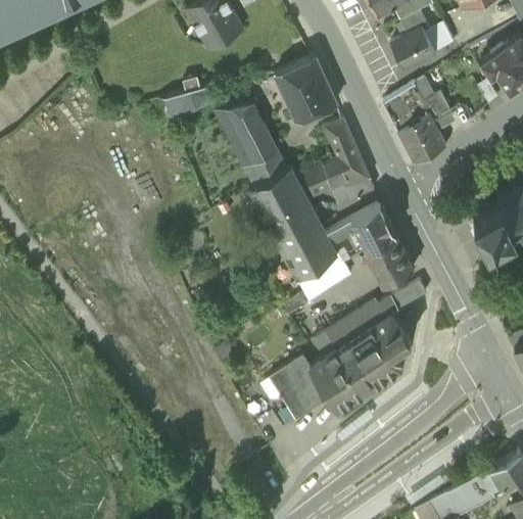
[(0,0),(0,37),(82,0),(0,0)]
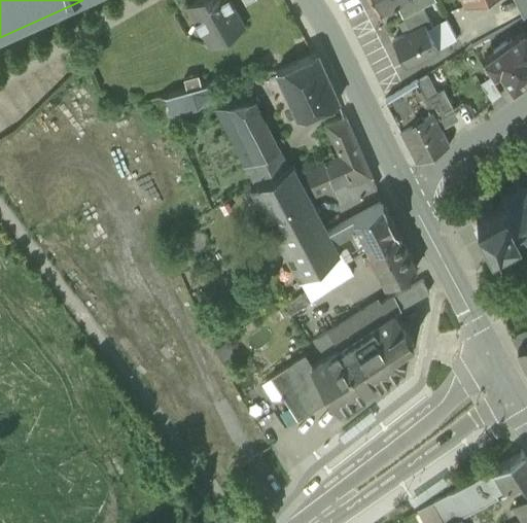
[(199,0),(184,8),(209,49),(243,30),(224,0),(199,0)]
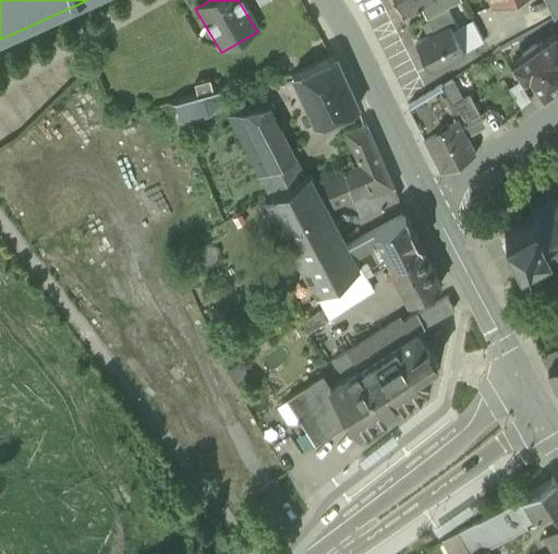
[(396,20),(402,16),(393,0),(385,0),(385,1),(387,5),(389,5),(396,20)]
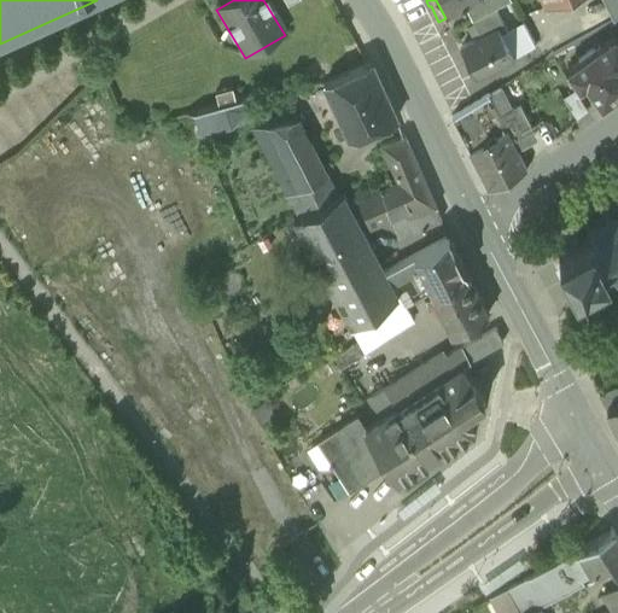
[(479,0),(436,0),(445,18),(465,9),(479,0)]
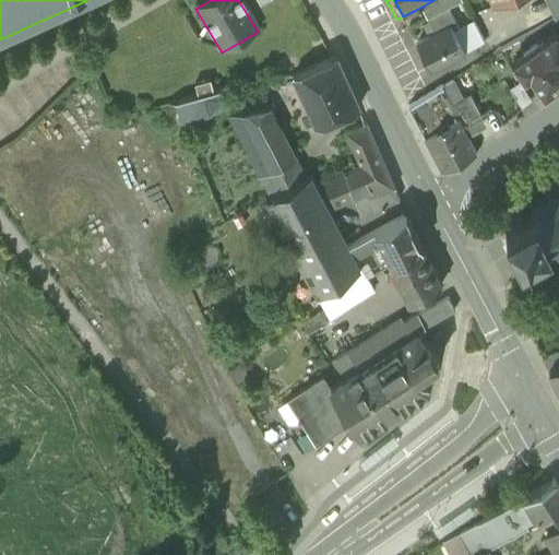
[(462,3),(460,0),(433,0),(420,8),(427,21),(448,11),(462,3)]
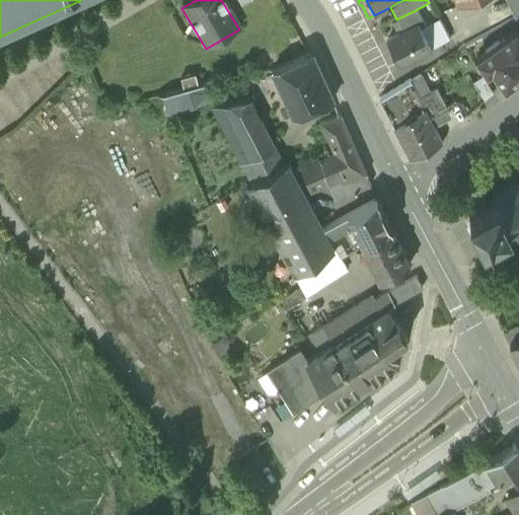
[(454,0),(458,9),(479,0),(454,0)]
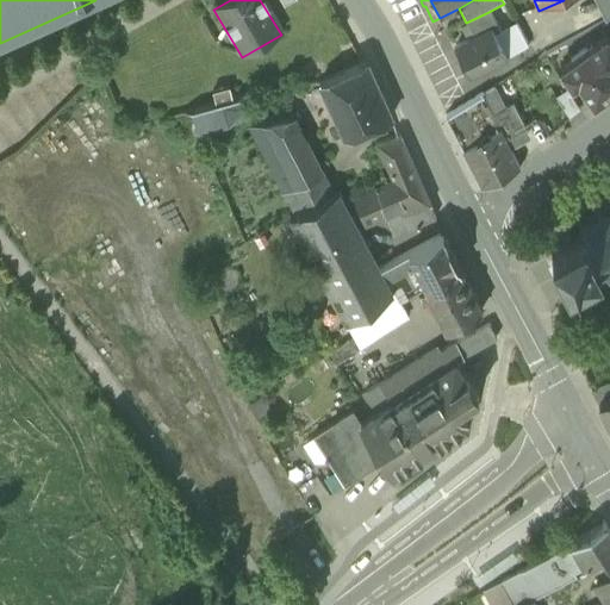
[(609,0),(598,0),(609,23),(609,0)]
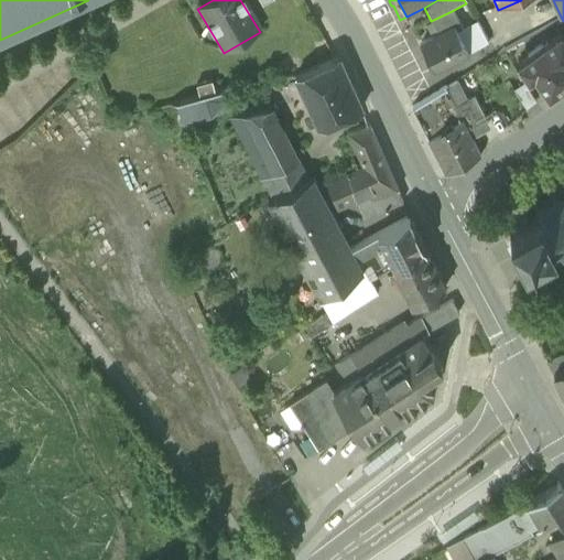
[(421,46),(435,73),(468,55),(457,34),(463,31),(461,27),(452,11),(431,21),(438,38),(421,46)]
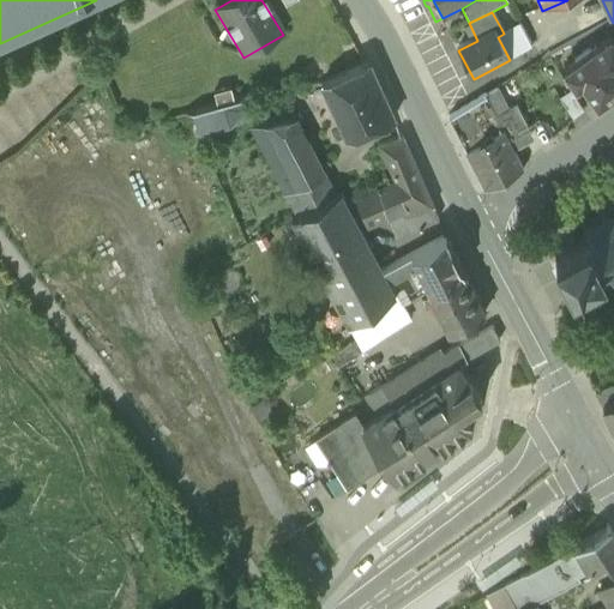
[(521,28),(517,20),(501,29),(504,34),(498,37),(510,60),(533,49),(521,28)]
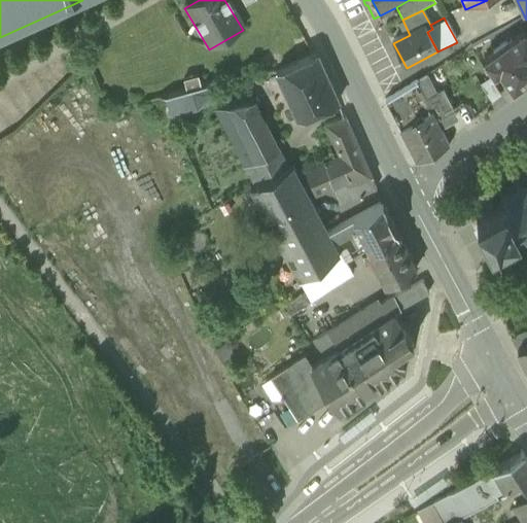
[(526,81),(526,36),(524,32),(484,61),(494,75),(499,72),(513,92),(526,81)]
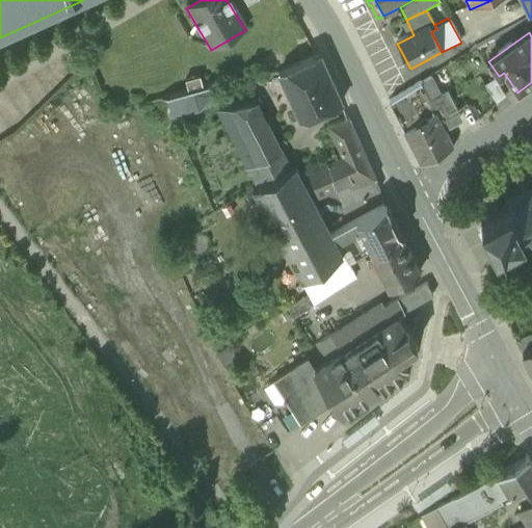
[(280,74),(299,122),(315,117),(342,105),(320,55),(315,57),(280,74)]
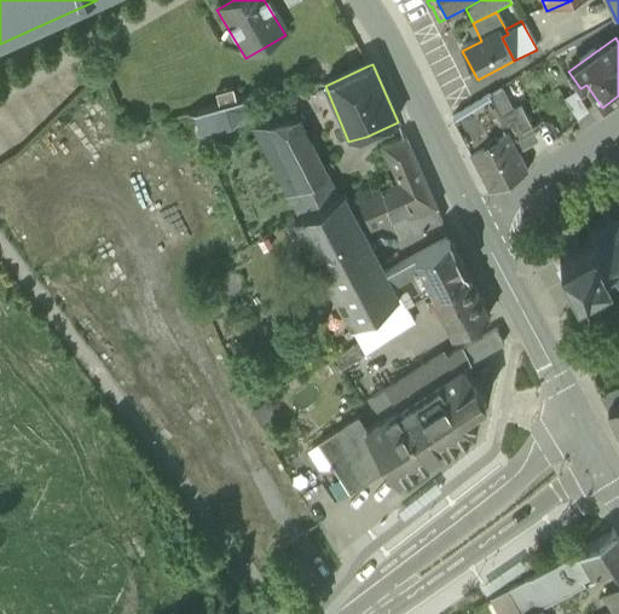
[(219,108),(237,103),(232,88),(214,93),(219,108)]
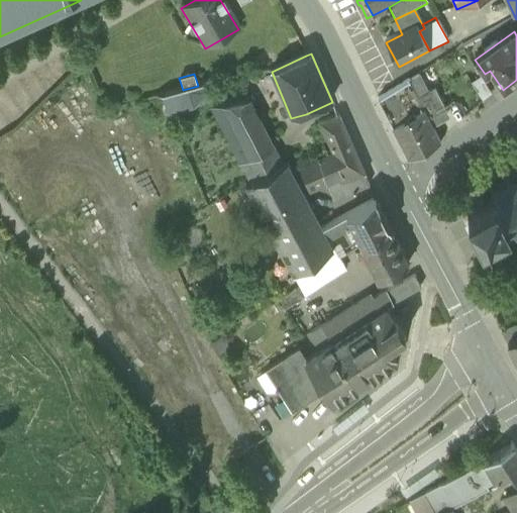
[(418,77),(404,86),(413,103),(423,98),(428,96),(418,77)]
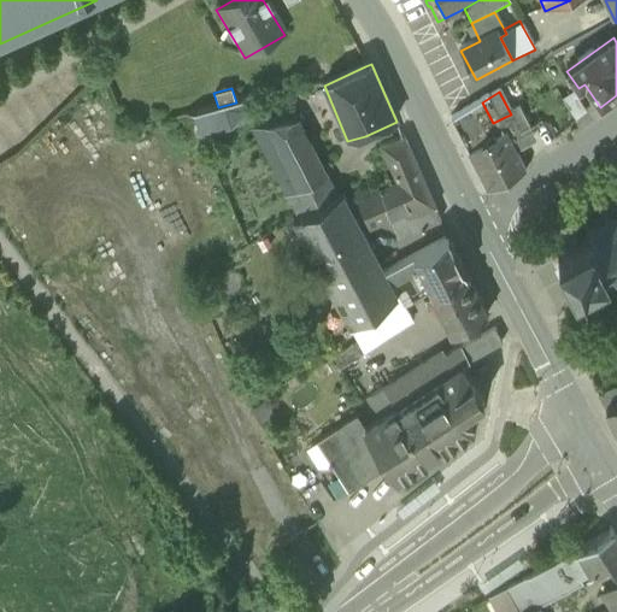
[(562,101),(575,124),(588,116),(575,94),(562,101)]
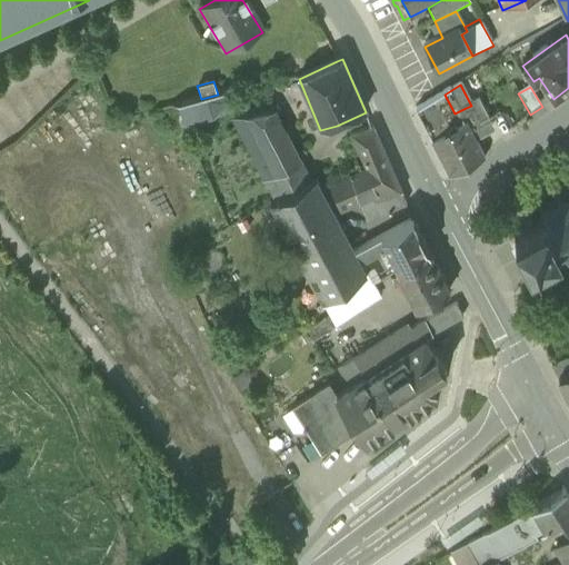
[(181,105),(187,127),(213,119),(228,106),(223,93),(218,95),(201,99),(181,105)]
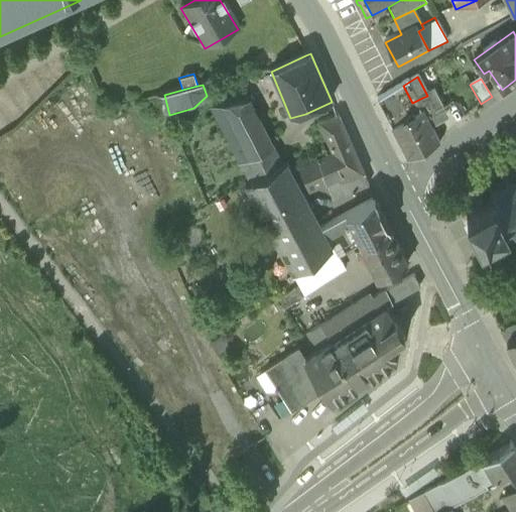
[(434,121),(422,98),(412,103),(403,86),(378,102),(406,157),(408,161),(439,144),(431,129),(437,126),(434,121)]
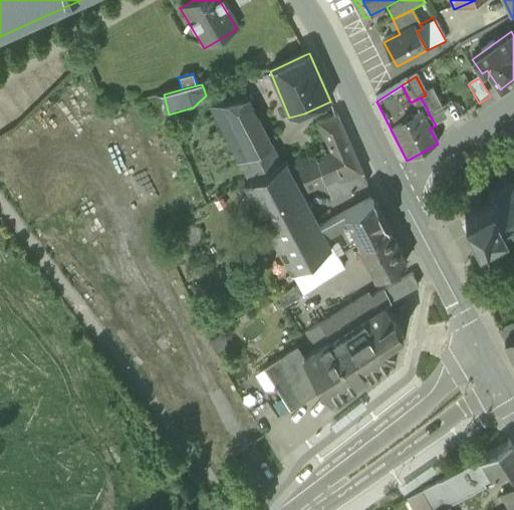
[(421,97),(433,120),(444,114),(433,91),(426,95),(421,97)]
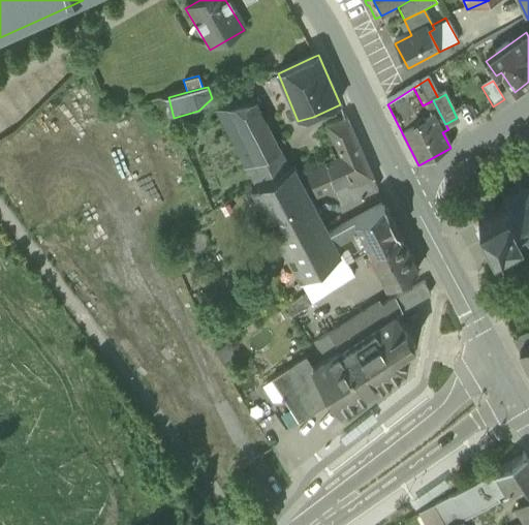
[(217,111),(258,188),(289,171),(257,111),(251,104),(217,111)]
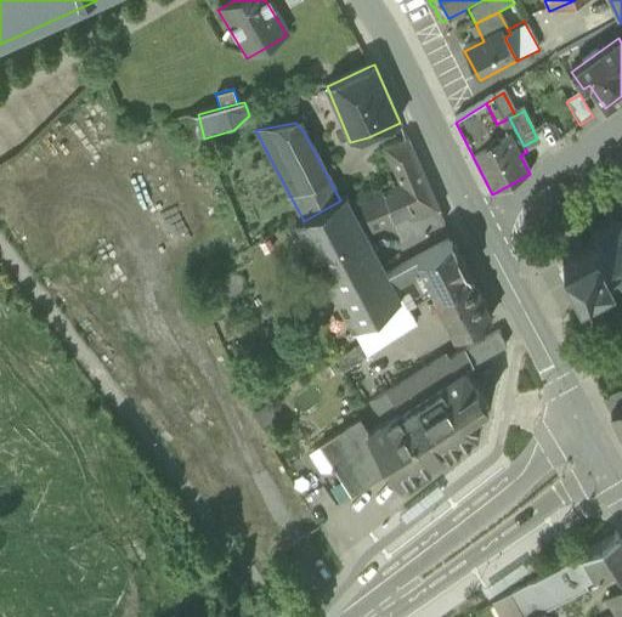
[(360,203),(366,215),(371,226),(372,230),(393,220),(406,214),(410,224),(439,211),(407,141),(386,148),(402,184),(360,203)]
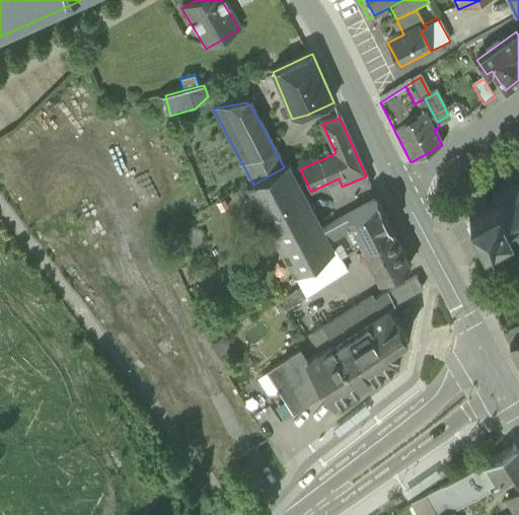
[(323,230),(303,192),(297,182),(289,165),(284,167),(253,185),(247,188),(274,237),(281,250),(295,278),(315,265),(335,252),(328,240),(353,228),(363,247),(392,231),(377,202),(323,230)]
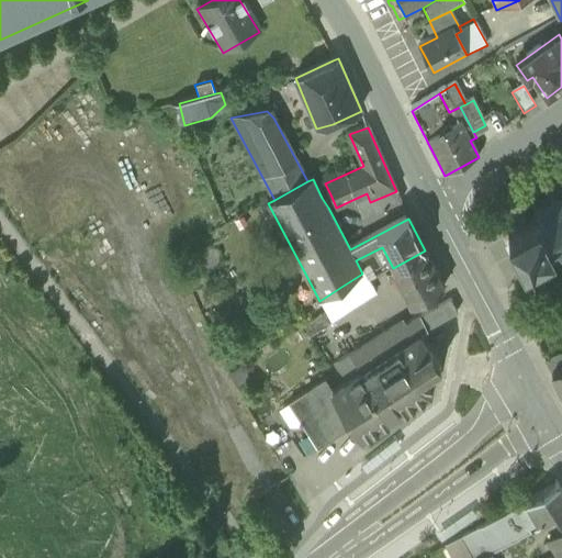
[(402,203),(396,191),(370,202),(367,193),(355,199),(363,220),(402,203)]
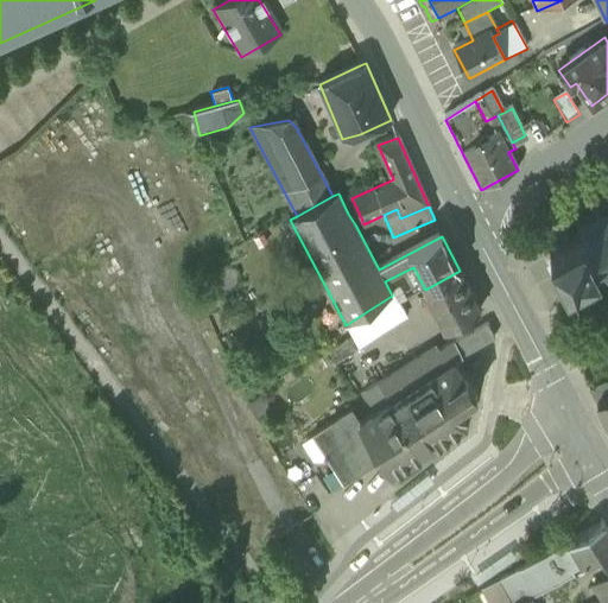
[(561,274),(567,284),(577,278),(580,281),(588,277),(587,273),(602,265),(606,273),(605,279),(607,279),(607,207),(600,211),(599,208),(595,209),(597,214),(596,214),(595,211),(583,217),(584,220),(582,221),(576,220),(575,223),(581,224),(584,233),(570,241),(568,237),(558,243),(561,246),(549,252),(552,259),(555,262),(552,264),(558,275),(561,274)]
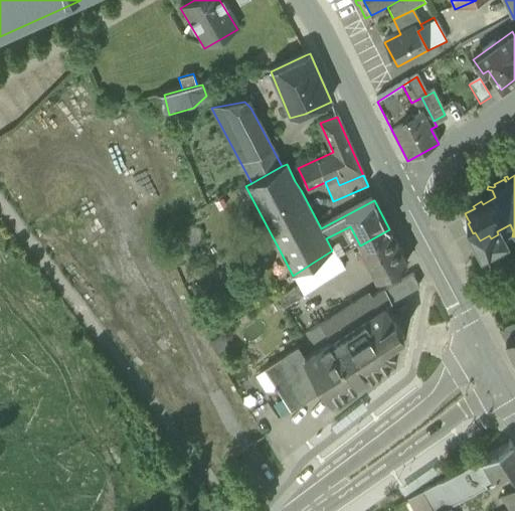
[(301,190),(307,187),(303,178),(295,181),(301,190)]
